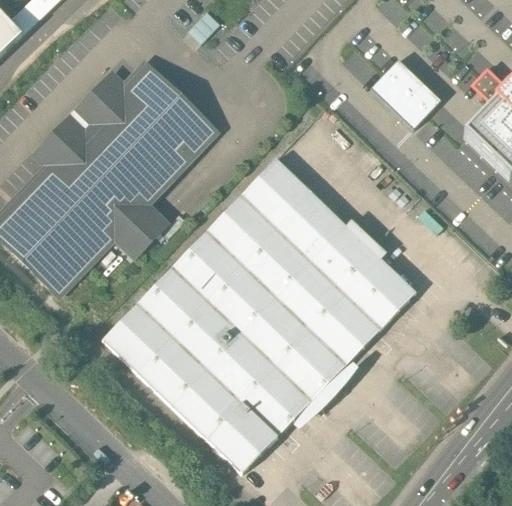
[(30,0),(8,21),(21,34),(56,0),(30,0)]
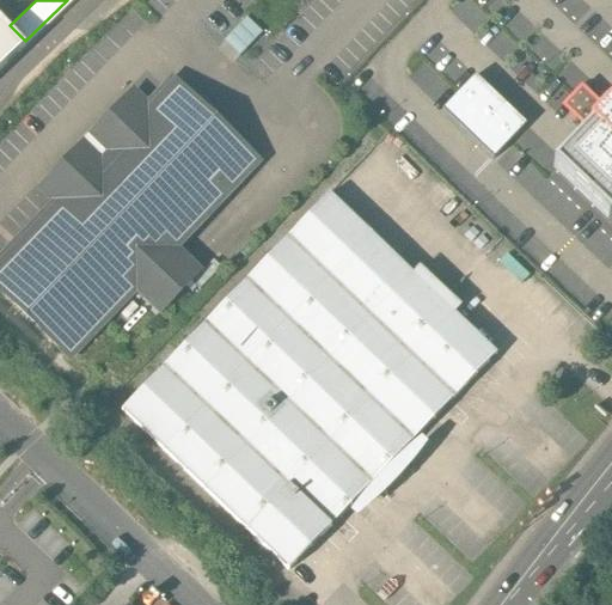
[(0,63),(25,41),(10,25),(0,13),(0,63)]
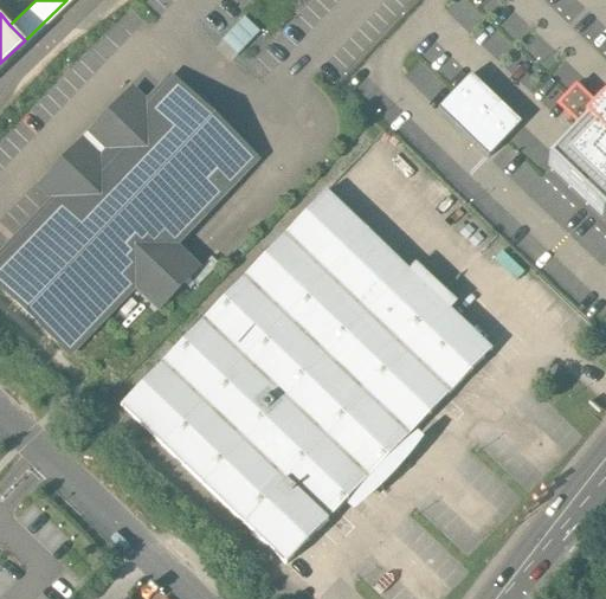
[(521,117),(471,69),(438,103),(489,152),(521,117)]
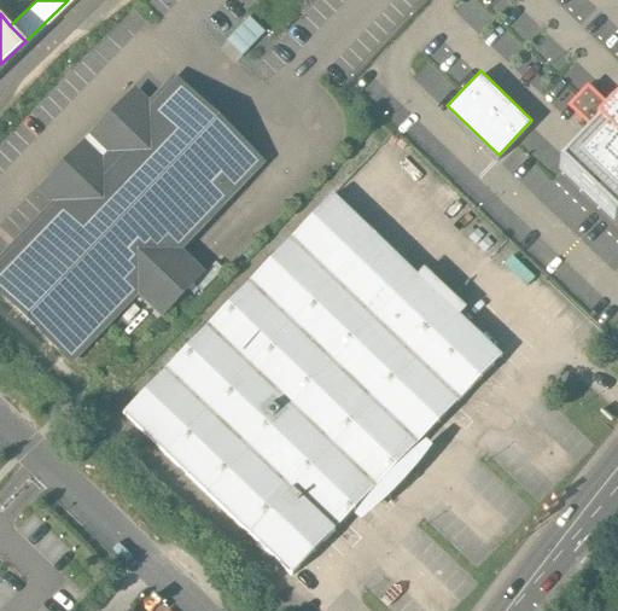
[(182,82),(174,75),(149,102),(135,88),(42,184),(57,198),(0,256),(0,286),(71,355),(138,285),(162,308),(200,268),(176,245),(261,157),(258,156),(182,82)]
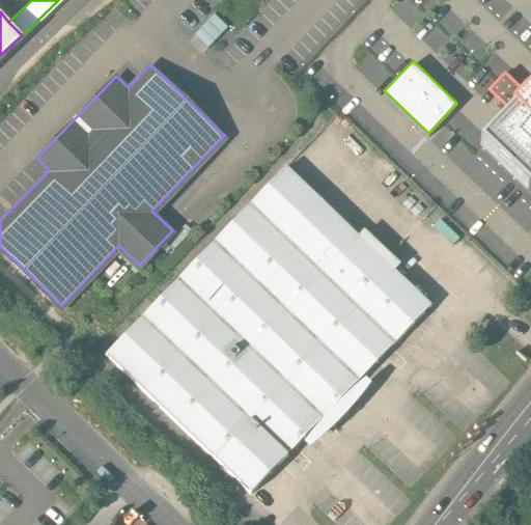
[(511,111),(479,144),(530,193),(530,90),(529,92),(504,70),(487,87),(511,111)]
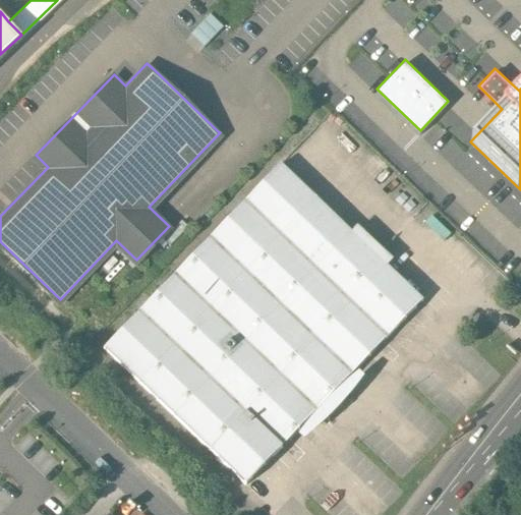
[(281,161),(104,345),(246,481),(423,296),(387,262),(392,256),(356,223),(351,228),(281,161)]
